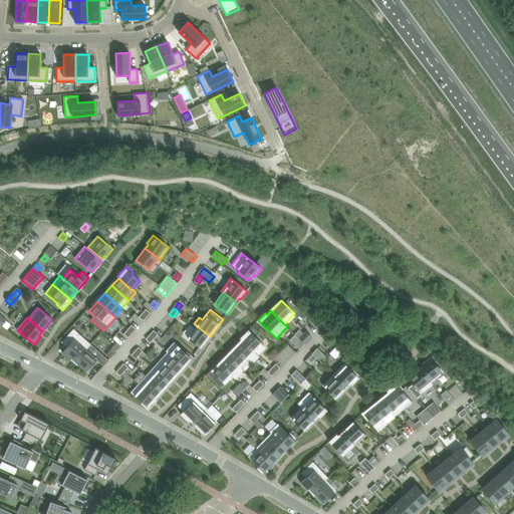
[(132,333),(136,329),(132,325),(127,329),(132,333)]
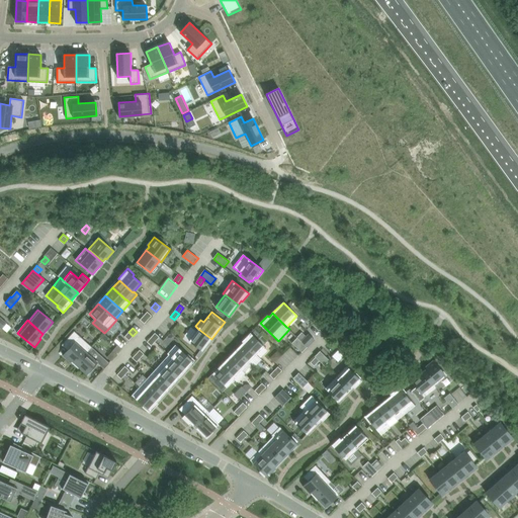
[(198,329),(189,341),(202,351),(211,339),(198,329)]
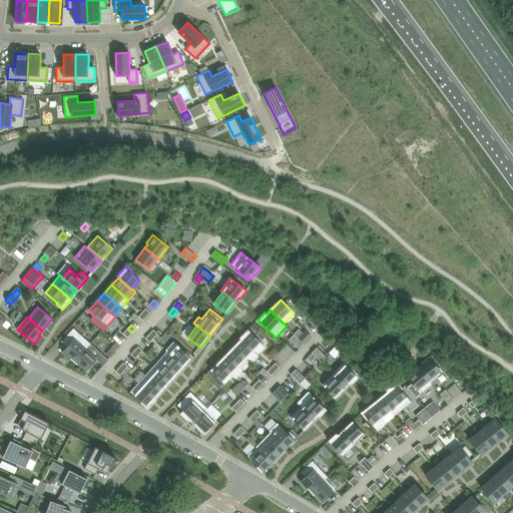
[(248,329),(239,338),(240,339),(253,352),(262,343),(254,336),(259,332),(252,326),(248,329)]
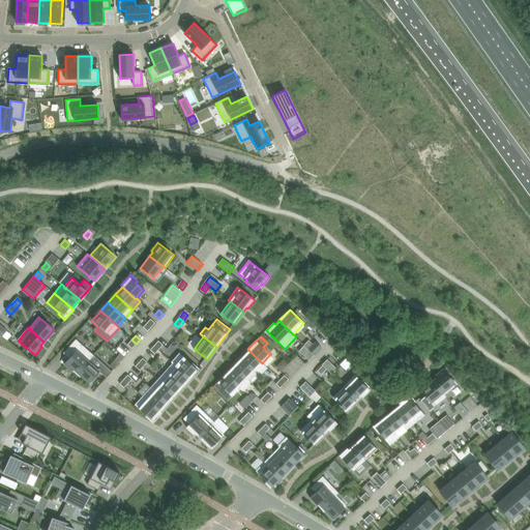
[(88,361),(94,355),(76,339),(63,353),(69,358),(64,364),(72,372),(74,370),(78,373),(88,361)]
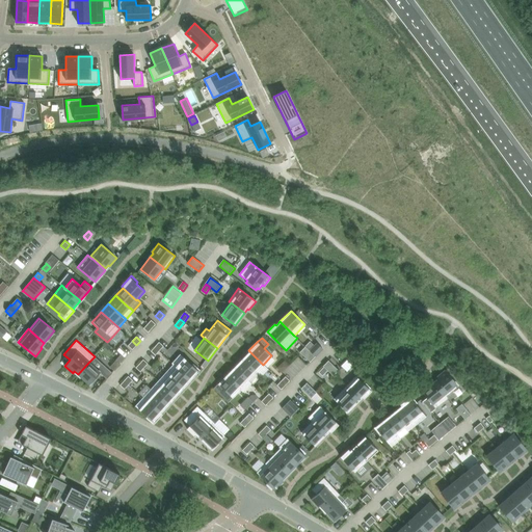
[(132,341),(128,346),(133,350),(136,345),(132,341)]
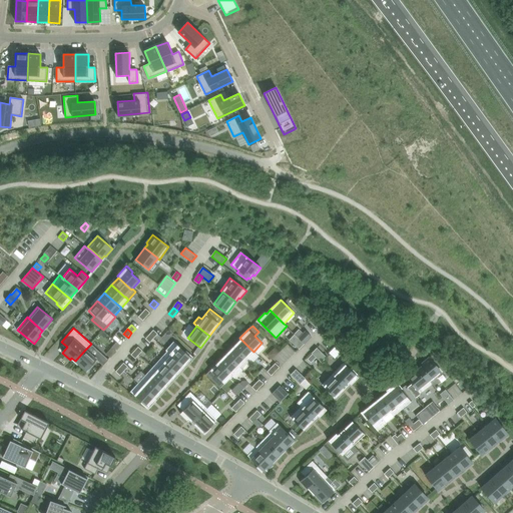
[(153,330),(149,335),(153,338),(157,334),(153,330)]
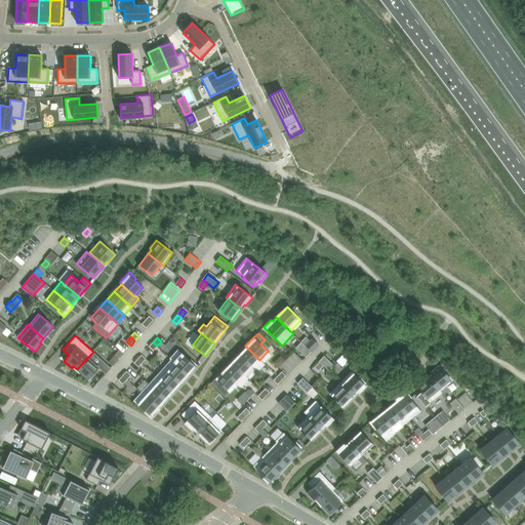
[(313,338),(306,347),(311,352),(319,345),(313,338)]
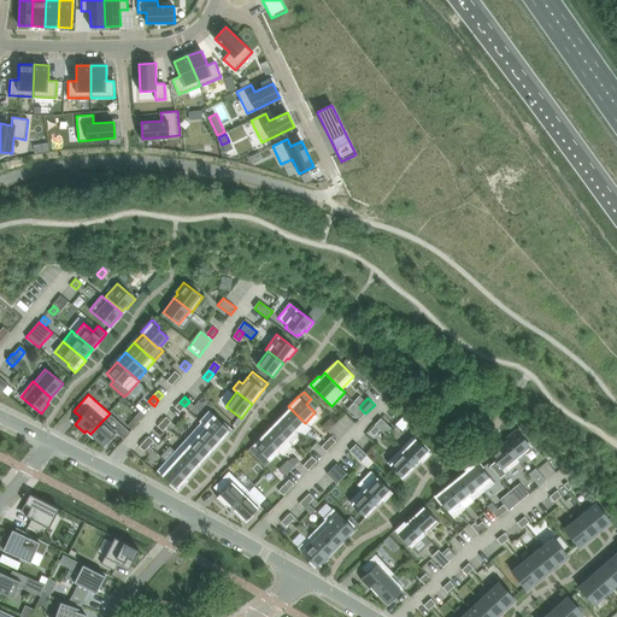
[(181,412),(184,406),(180,403),(175,407),(181,412)]
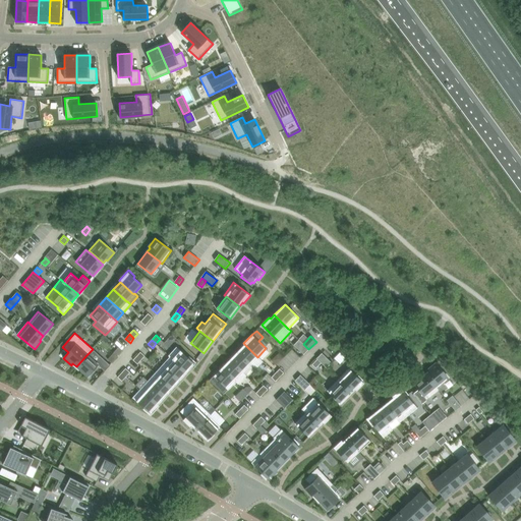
[(299,340),(294,345),(303,354),(308,349),(303,344),(299,340)]
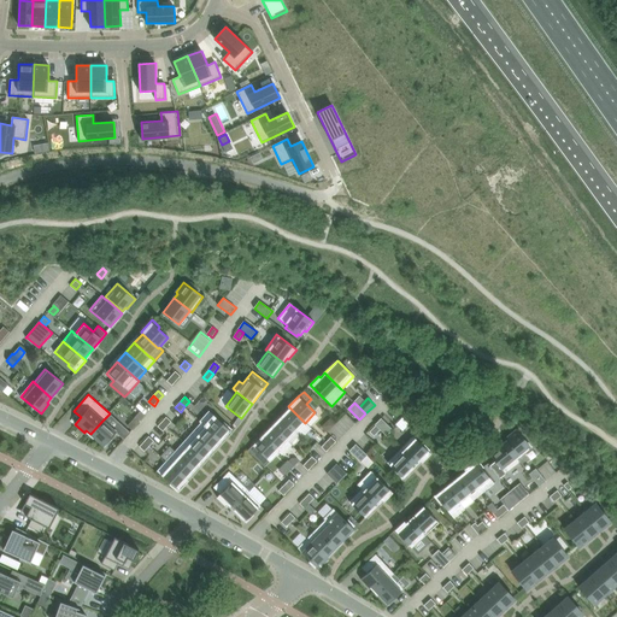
[(289,407),(281,417),(297,432),(303,439),(311,429),(305,423),(289,407)]
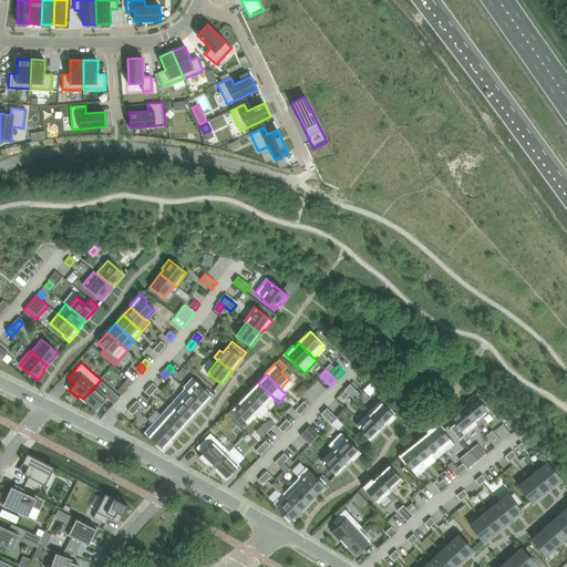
[(192,378),(184,388),(185,389),(204,405),(214,394),(206,388),(205,389),(192,378)]
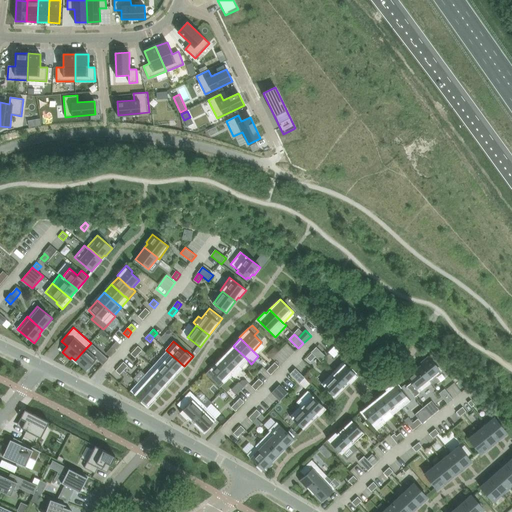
[(120,345),(118,344),(116,342),(112,347),(111,347),(115,350),(120,345)]
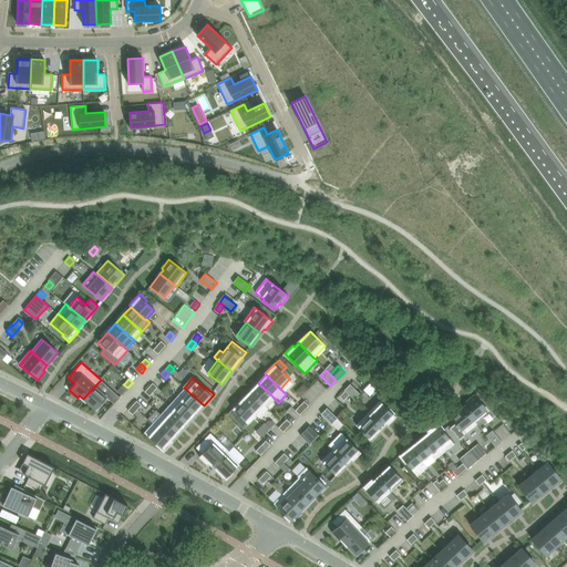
[(83,399),(96,412),(103,404),(102,403),(106,398),(114,404),(120,398),(101,380),(94,387),(83,399)]
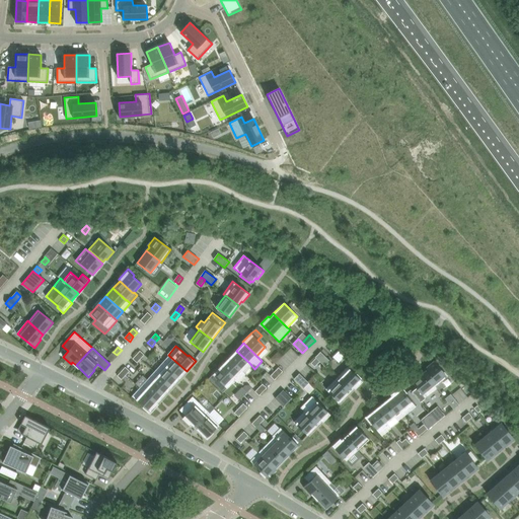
[(236,351),(229,358),(242,370),(249,363),(236,351)]
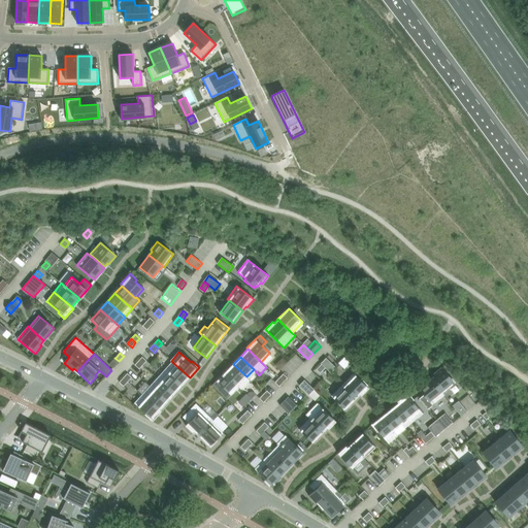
[(283,357),(274,365),(279,370),(287,362),(288,362),(283,357)]
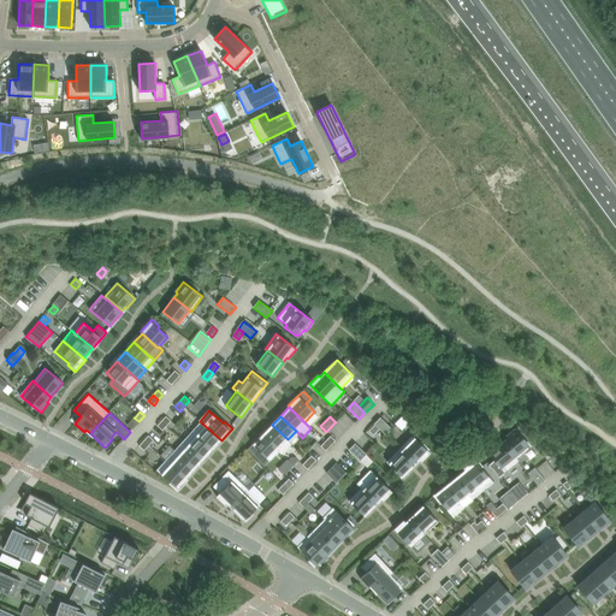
[(380,418),(374,424),(375,425),(379,430),(386,436),(392,428),(380,418)]
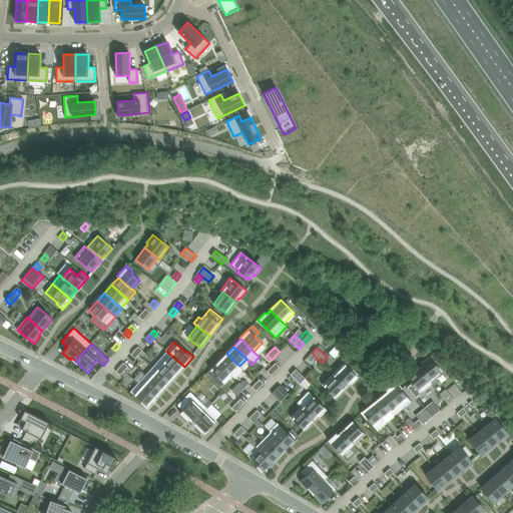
[(167,352),(159,360),(176,375),(184,367),(167,352)]
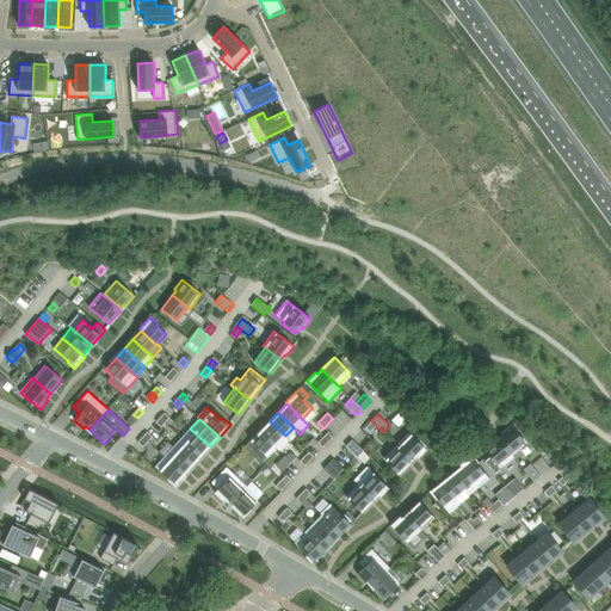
[(270,421),(260,432),(276,448),(279,451),(289,440),(285,436),(270,421)]
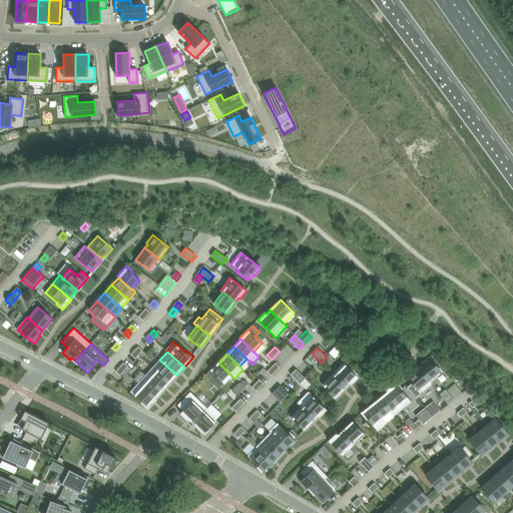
[(313,354),(308,359),(311,363),(316,358),(313,354)]
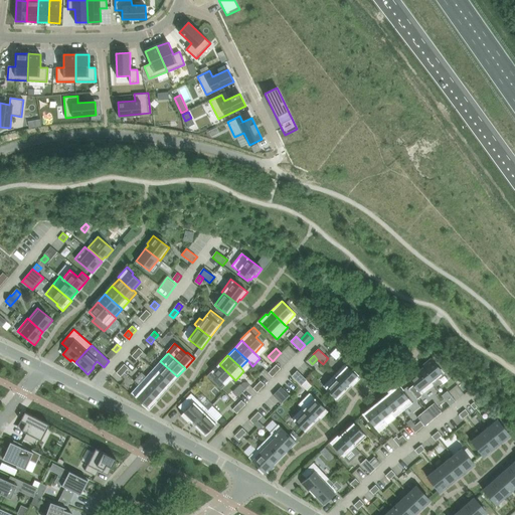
[(424,366),(420,369),(433,383),(444,374),(431,358),(422,365),(424,366)]
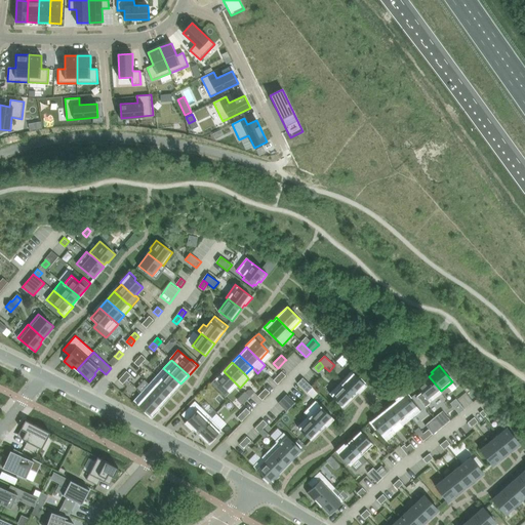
[(163,368),(156,376),(173,392),(180,384),(163,368)]
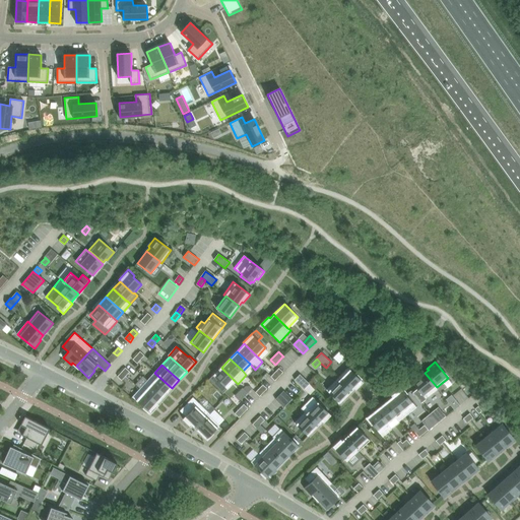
[(126,376),(130,372),(125,368),(121,372),(126,376)]
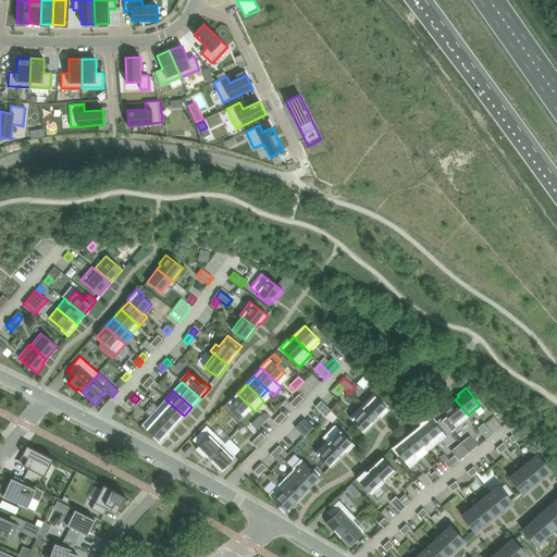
[(227,403),(224,407),(239,421),(244,417),(251,408),(237,394),(227,403)]
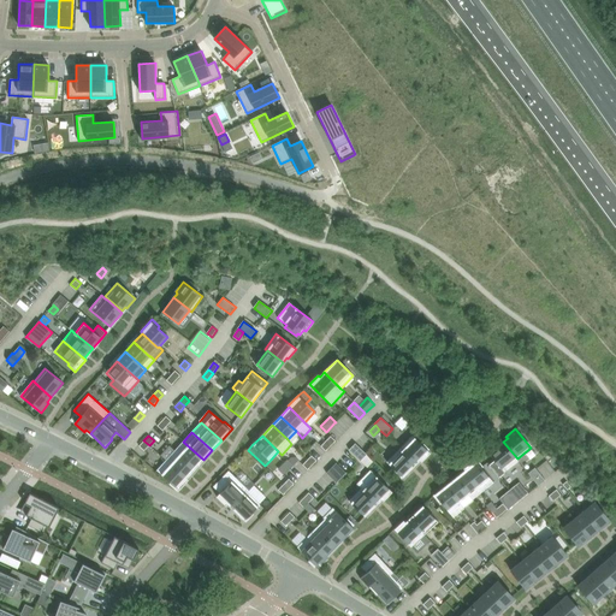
[(331,436),(326,442),(331,446),(336,442),(331,436)]
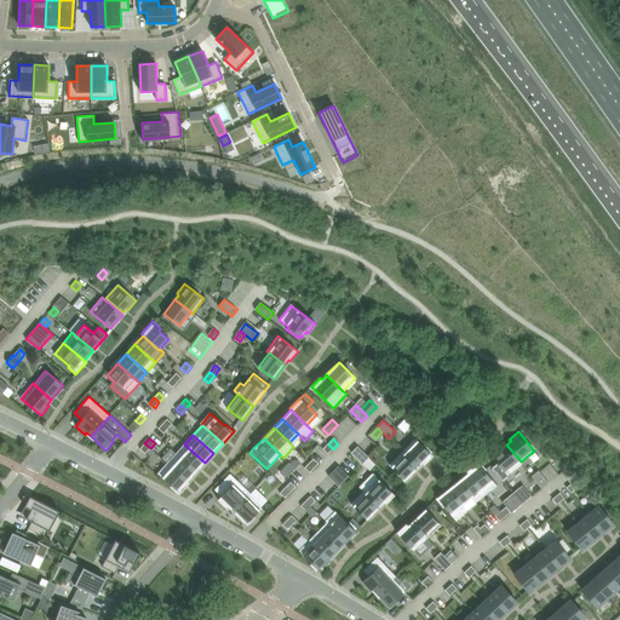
[(415,438),(402,452),(418,468),(423,463),(424,465),(434,454),(426,447),(425,448),(415,438)]
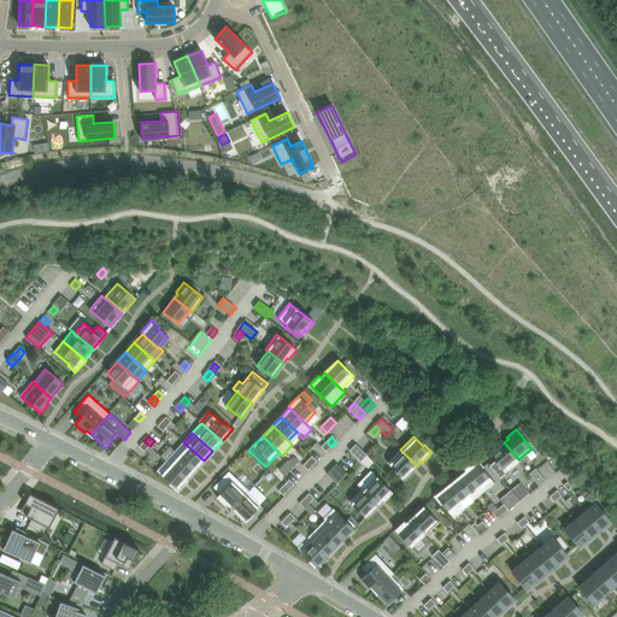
[(144,441),(140,447),(145,452),(150,446),(144,441)]
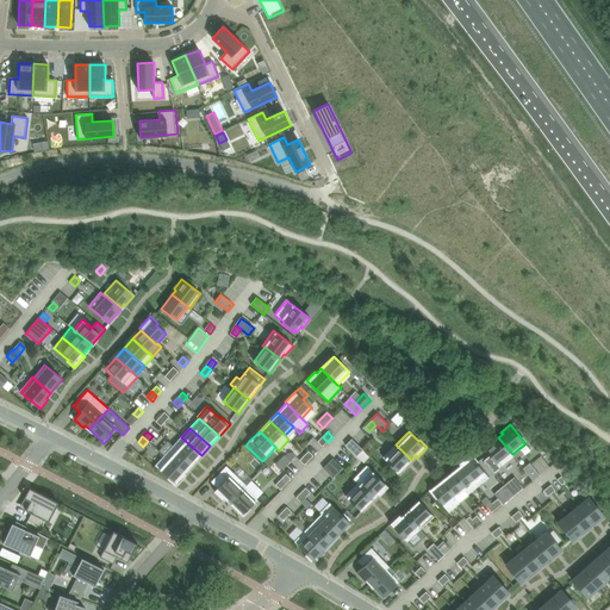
[(181,437),(173,446),(193,465),(201,455),(181,437)]
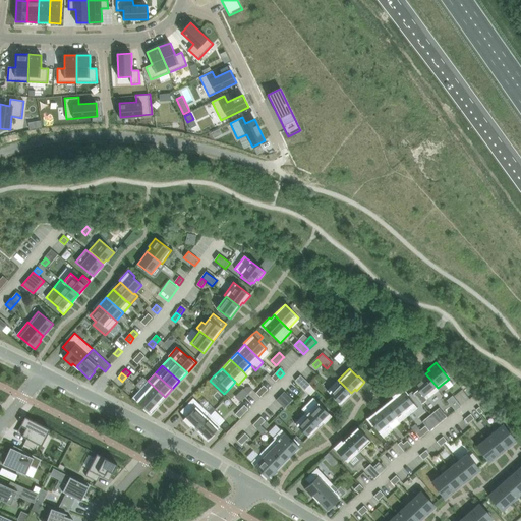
[(276,373),(272,378),(276,382),(280,378),(276,373)]
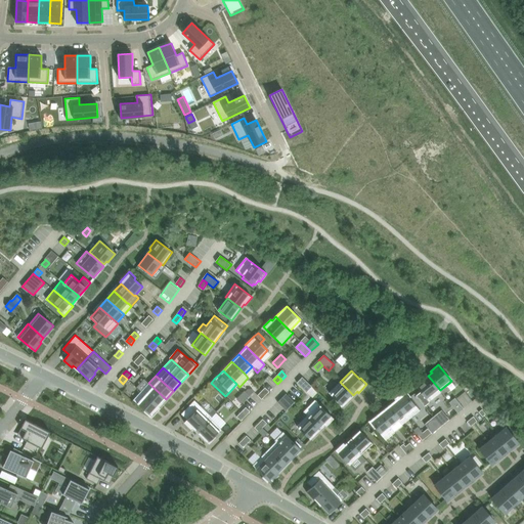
[(428,376),(416,386),(421,392),(416,396),(425,406),(442,393),(440,390),(428,376)]
